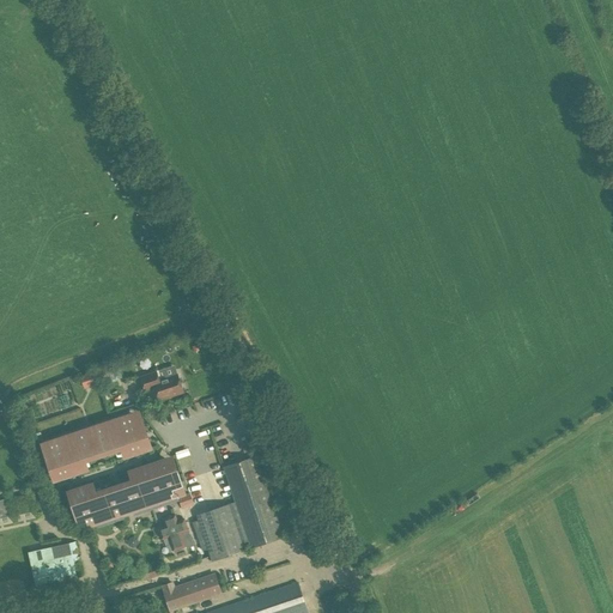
[(104,368),(80,376),(84,389),(108,381),(104,368)]
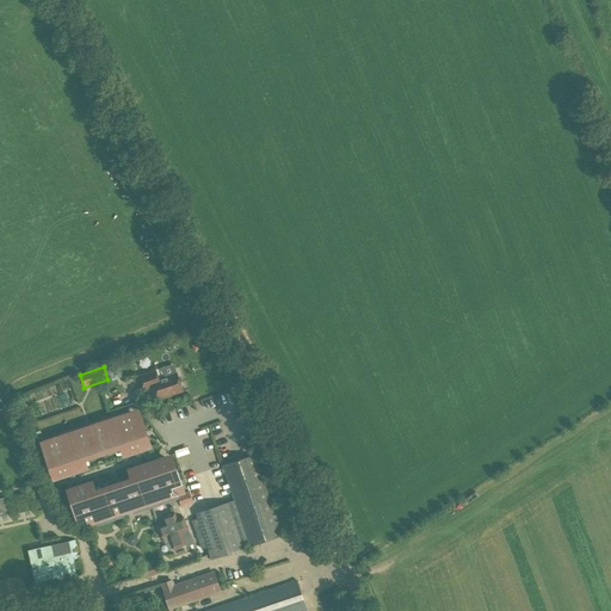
[(115,368),(107,370),(111,380),(118,377),(115,368)]
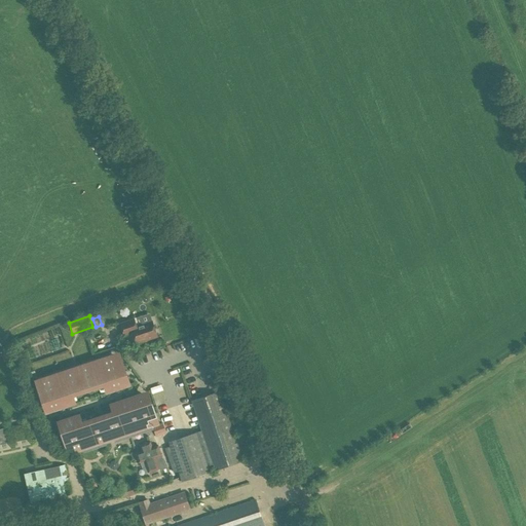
[(136,343),(157,336),(152,321),(137,326),(135,317),(120,323),(124,334),(133,332),(136,343)]
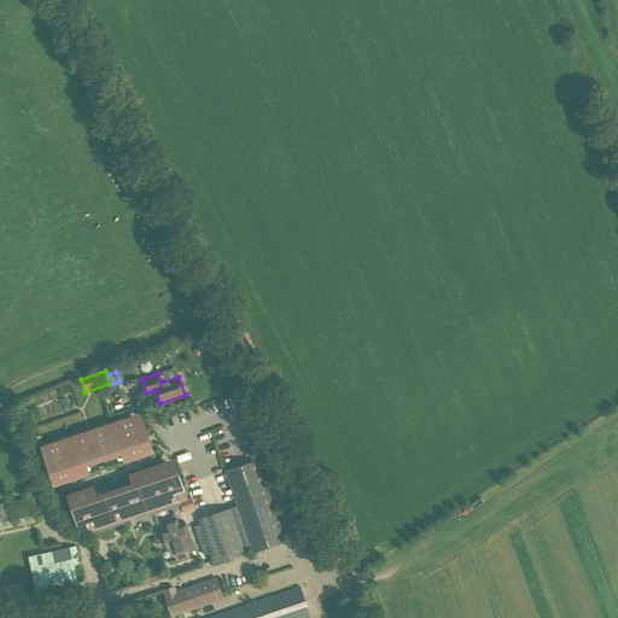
[(48,445),(59,482),(70,478),(65,462),(93,454),(92,450),(100,448),(101,452),(128,442),(133,458),(144,454),(132,418),(94,430),(95,433),(87,437),(86,433),(48,445)]
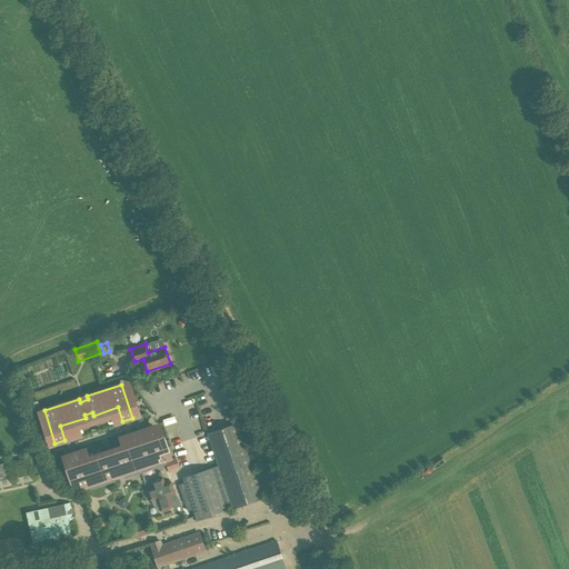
[(262,498),(238,422),(208,432),(232,508),(262,498)]
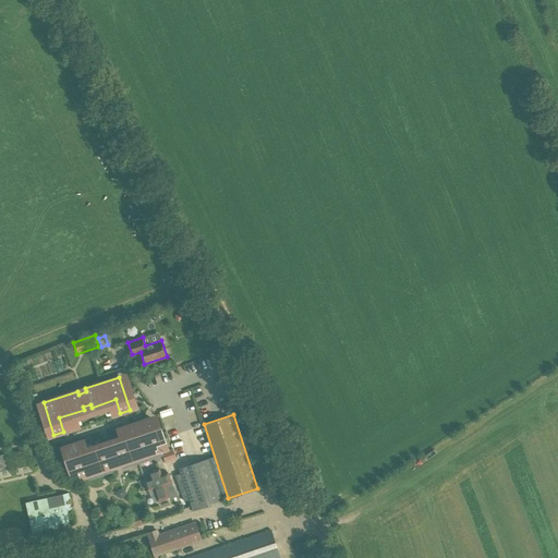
[(67,447),(77,480),(111,468),(110,464),(118,462),(119,465),(162,451),(152,419),(128,426),(132,440),(113,446),(114,450),(107,452),(106,449),(81,457),(76,444),(67,447)]
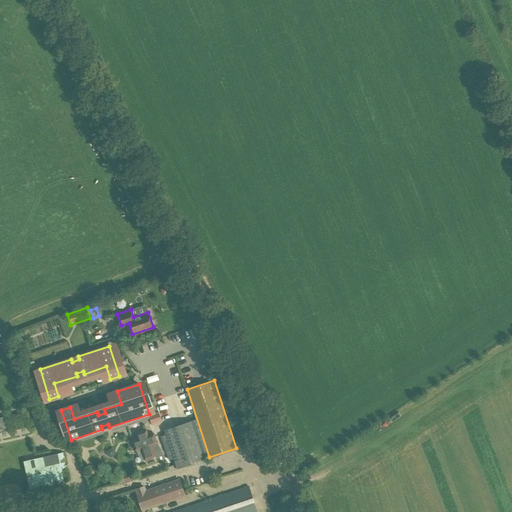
[(149,415),(152,425),(162,422),(158,412),(149,415)]
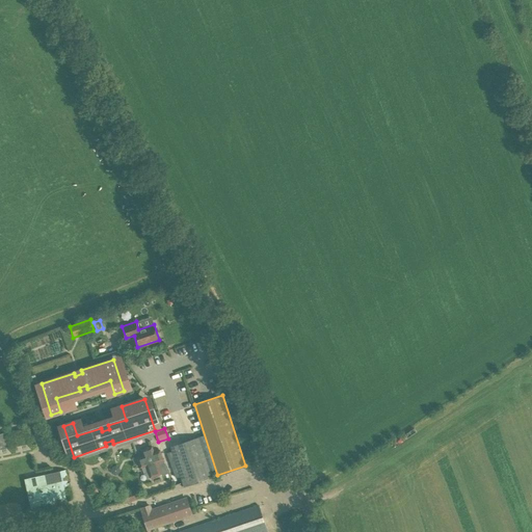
[(28,444),(25,431),(12,433),(16,447),(28,444)]
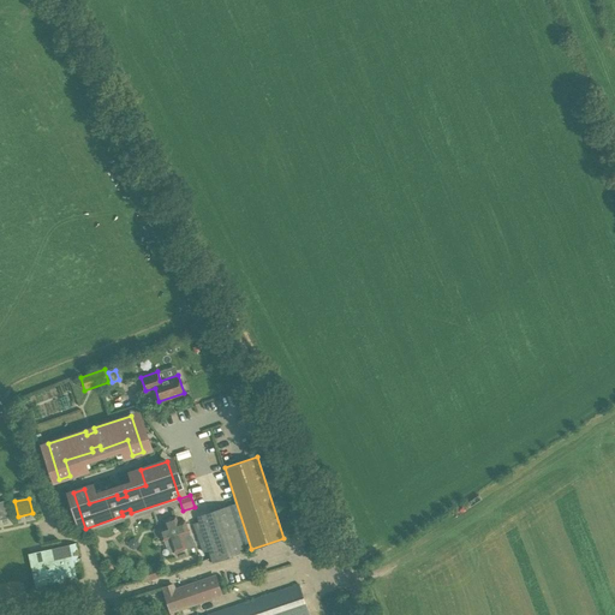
[(0,520),(10,518),(6,503),(0,503),(0,520)]
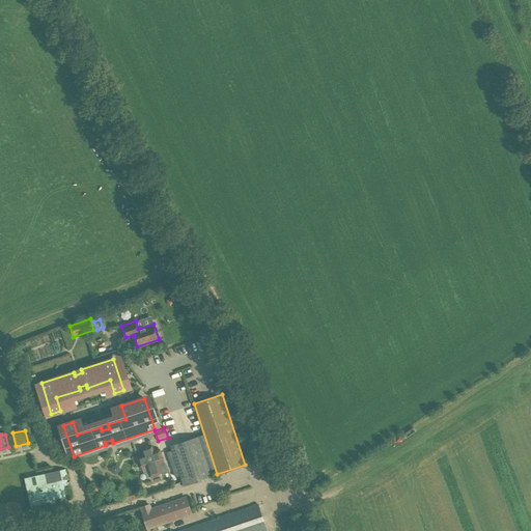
[(170,446),(184,485),(212,475),(198,437),(199,442),(172,451),(171,446),(170,446)]
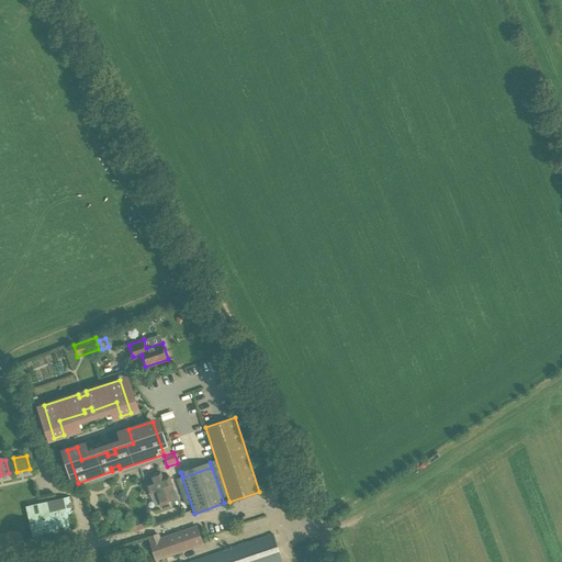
[(150,482),(145,484),(148,495),(155,493),(159,505),(170,502),(167,489),(172,486),(169,475),(163,478),(160,471),(149,475),(150,482)]
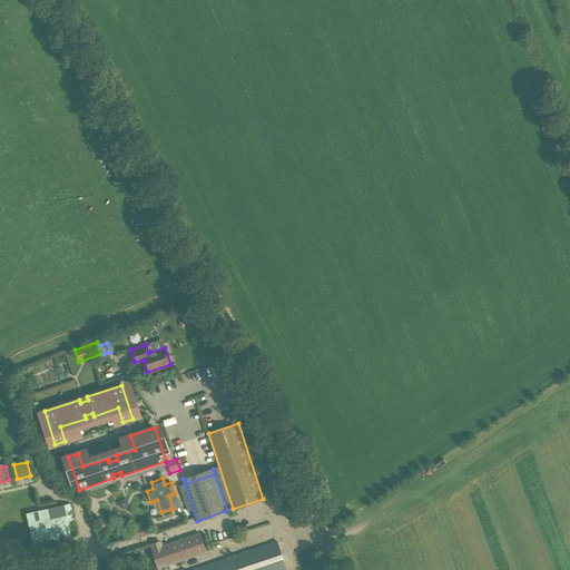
[(176,494),(169,495),(174,510),(180,508),(176,494)]
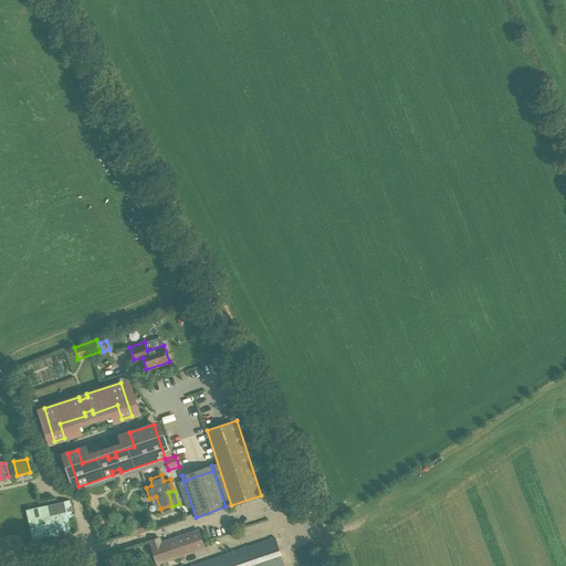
[(273,499),(268,502),(275,515),(281,512),(273,499)]
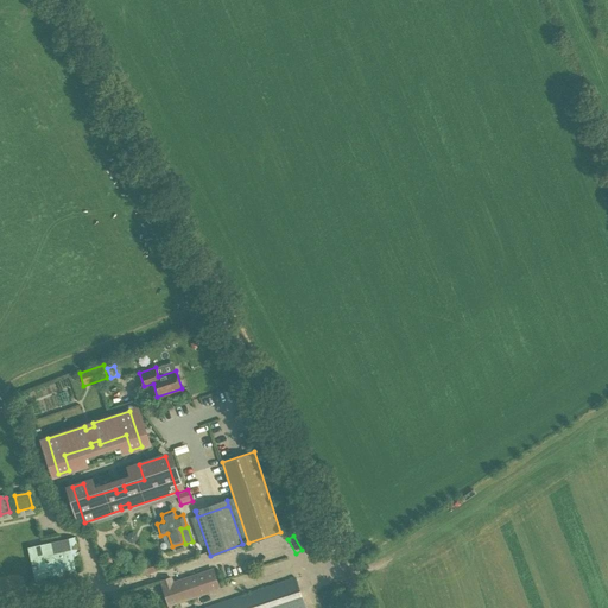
[(75,538),(37,546),(44,578),(82,570),(80,556),(81,556),(80,551),(78,551),(75,538)]
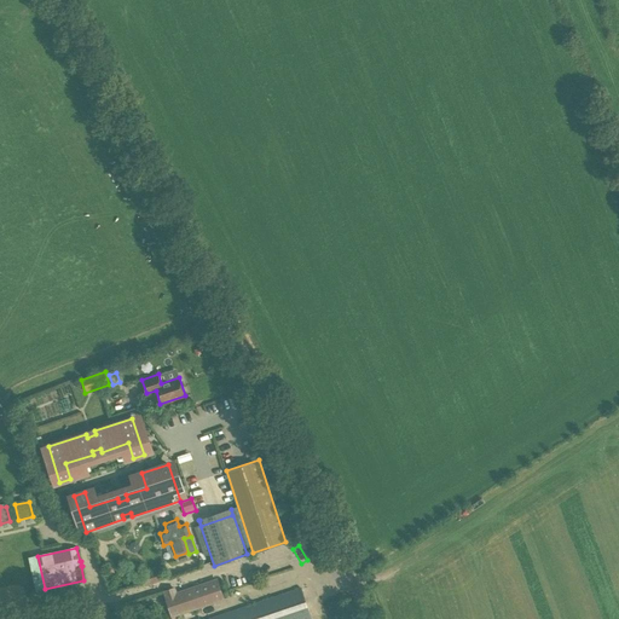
[(219,600),(213,580),(178,591),(177,588),(168,591),(169,595),(166,596),(172,615),(219,600)]
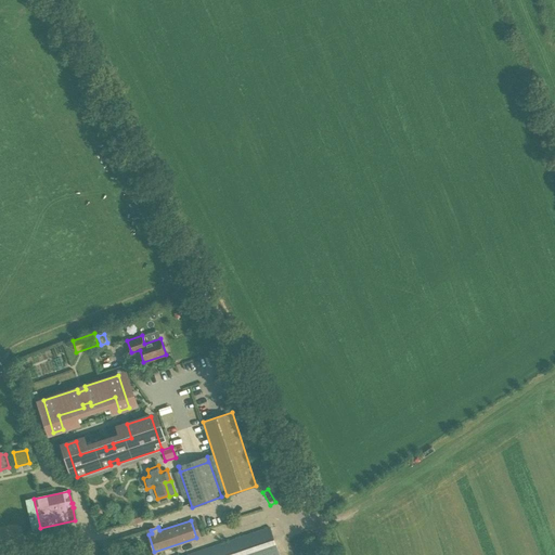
[(279,554),(270,527),(184,554),(279,554)]
